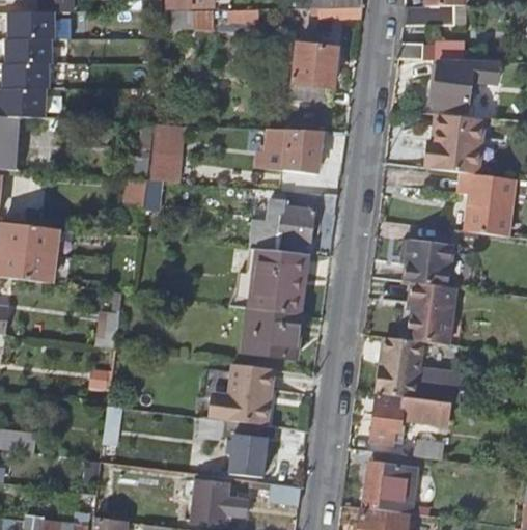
[(72,12),(71,0),(39,0),(40,12),(54,12),(72,12)]
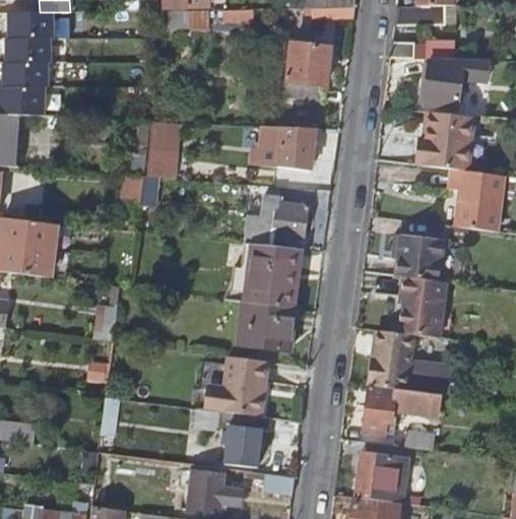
[(160,11),(159,0),(143,0),(143,11),(160,11)]
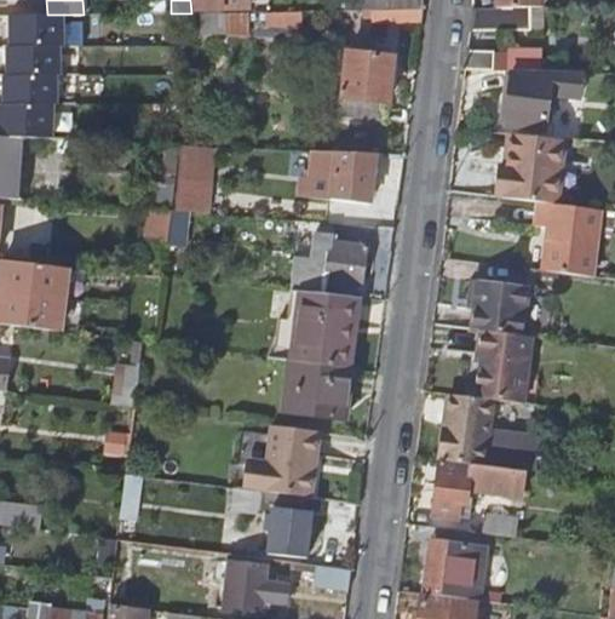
[(386,0),(386,10),(420,10),(420,0),(386,0)]
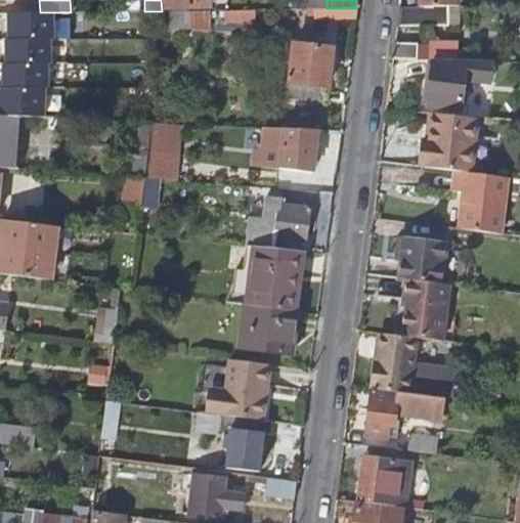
[(450,6),(420,7),(401,8),(399,27),(449,28),(450,6)]
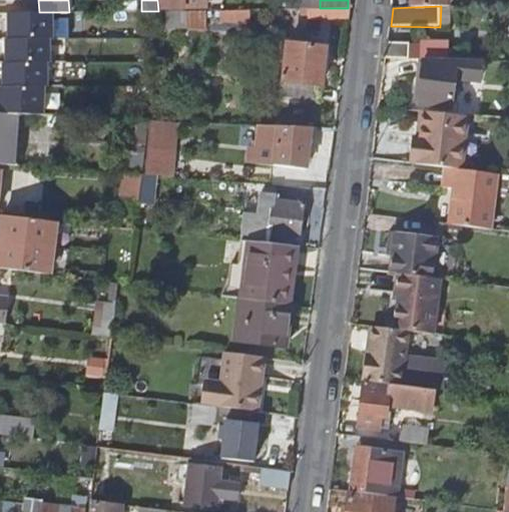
[(184,10),(167,11),(167,25),(184,25),(184,10)]
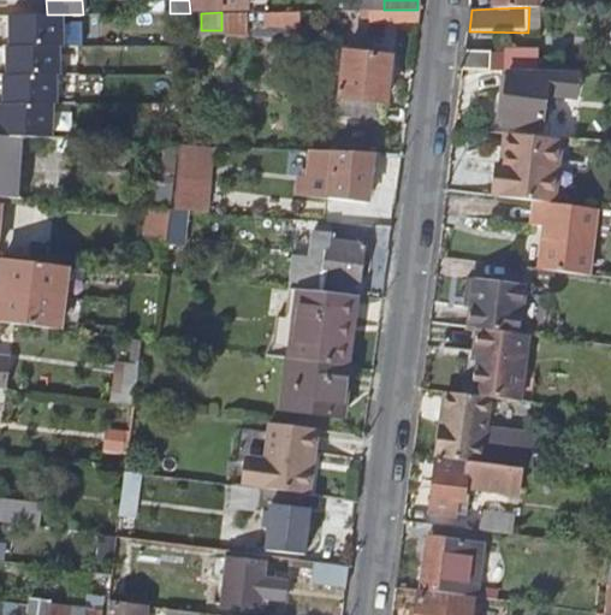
[(63,47),(63,15),(47,15),(9,15),(9,46),(5,46),(5,76),(1,76),(1,104),(0,104),(0,136),(24,137),(51,137),(52,104),(55,104),(57,76),(59,76),(60,47),(63,47)]
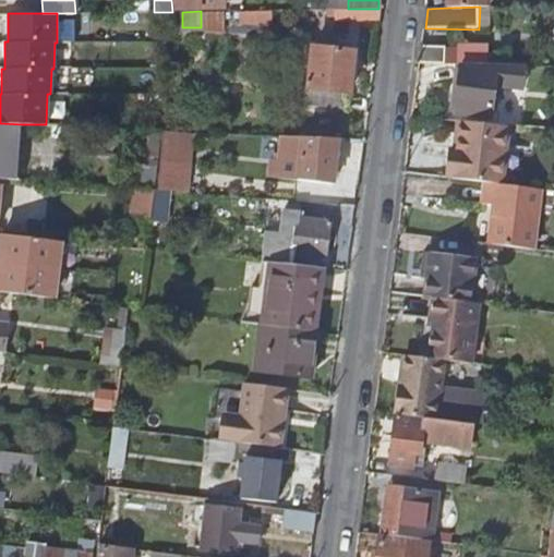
[(316,45),(311,85),(300,83),(298,100),(348,107),(350,92),(351,92),(357,50),(345,48),(346,43),(334,40),(333,47),(316,45)]
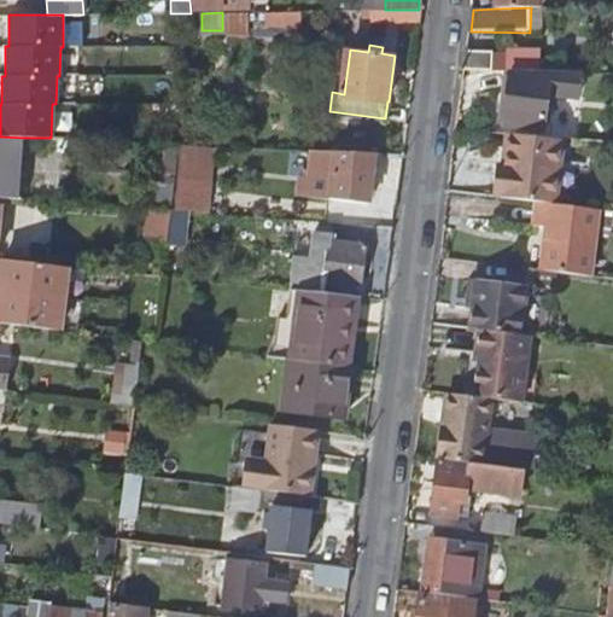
[(467,56),(466,70),(483,71),(484,56),(467,56)]
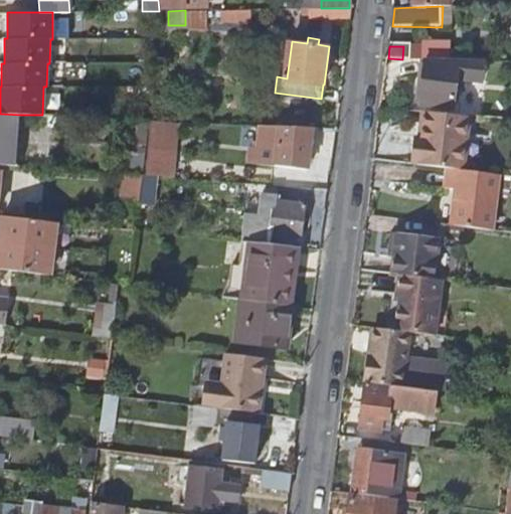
[(486,61),(429,59),(420,104),(452,109),(458,78),(483,82),(486,61)]
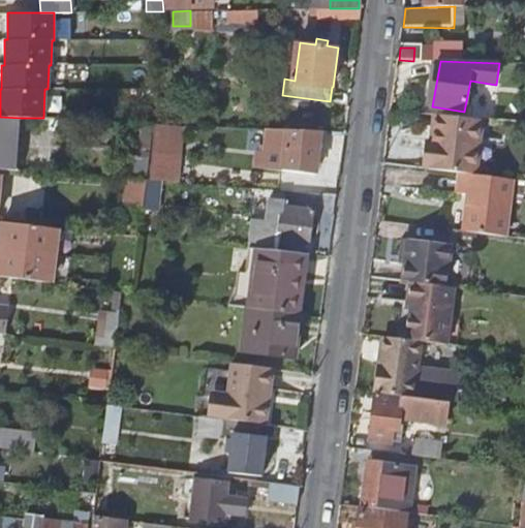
[(432,169),(461,173),(476,175),(482,118),(437,115),(432,169)]
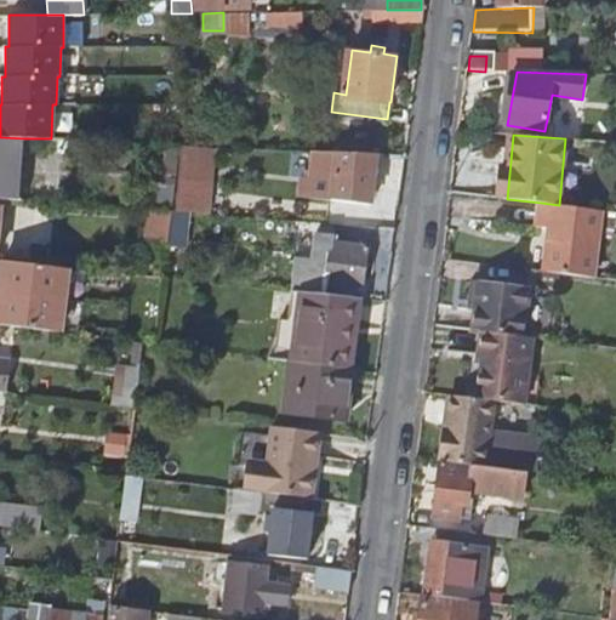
[(0,197),(22,199),(24,138),(0,137),(0,197)]
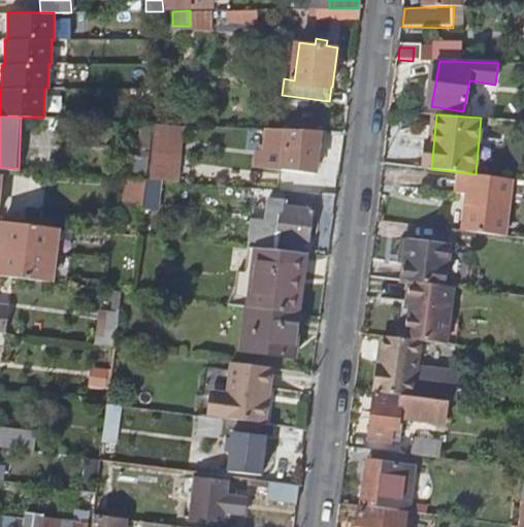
[(323,131),(276,129),(274,144),(286,145),(282,169),(317,173),(323,131)]
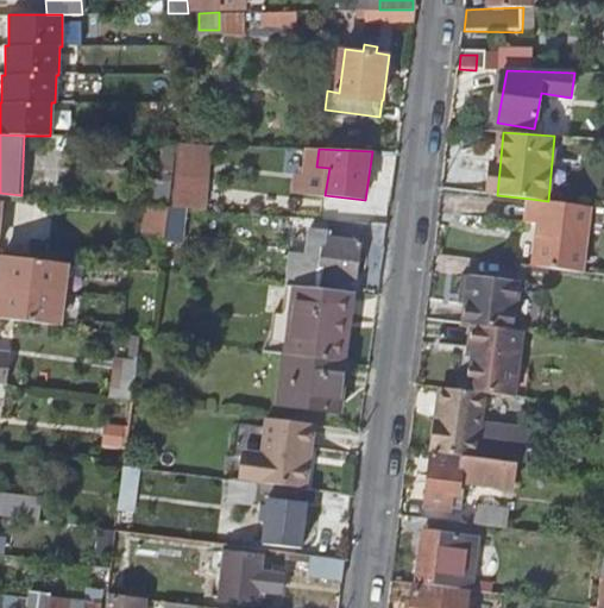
[(168,206),(202,210),(205,182),(171,180),(168,206)]
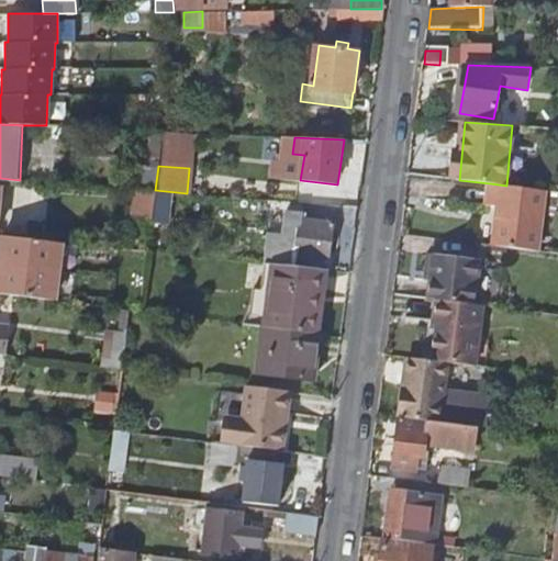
[(492,245),(537,251),(545,190),(506,186),(490,183),(487,208),(497,209),(492,245)]
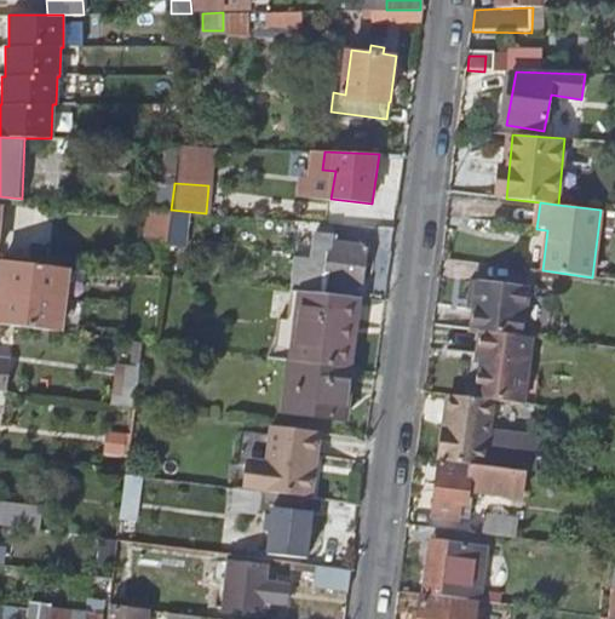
[(171,215),(166,245),(178,246),(182,216),(171,215)]
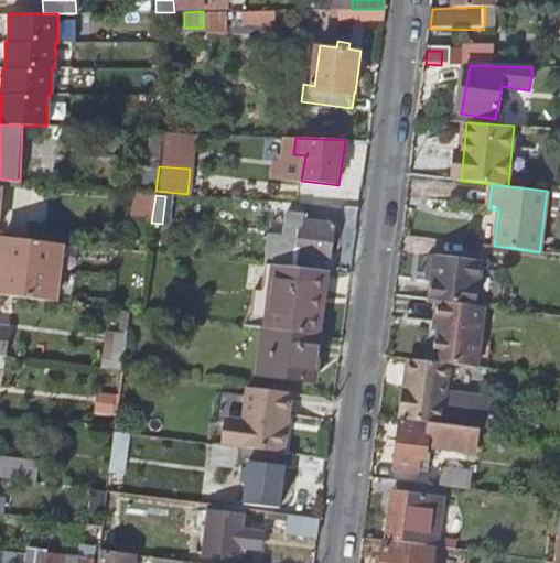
[(299,239),(298,257),(330,259),(334,223),(310,220),(311,212),(302,212),(302,218),(295,218),(293,231),(300,233),(299,239)]
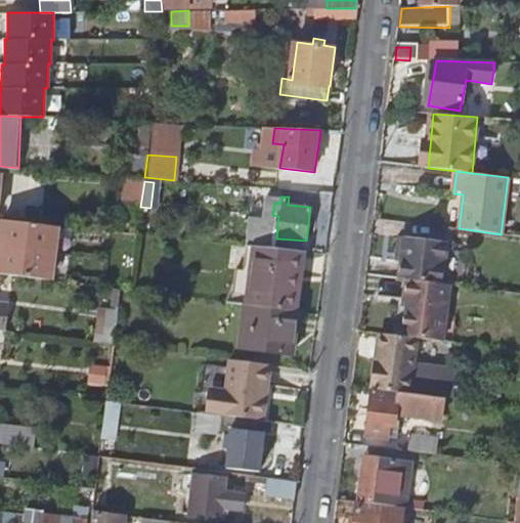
[(0,273),(49,279),(55,226),(0,220),(0,273)]
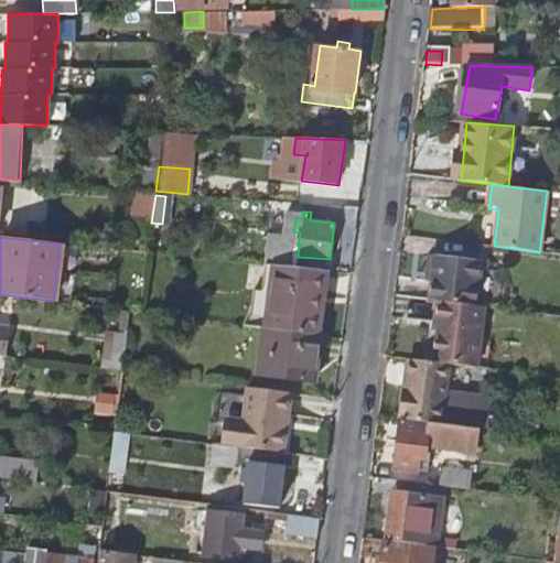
[(279,255),(298,257),(299,239),(288,238),(288,242),(280,242),(279,255)]
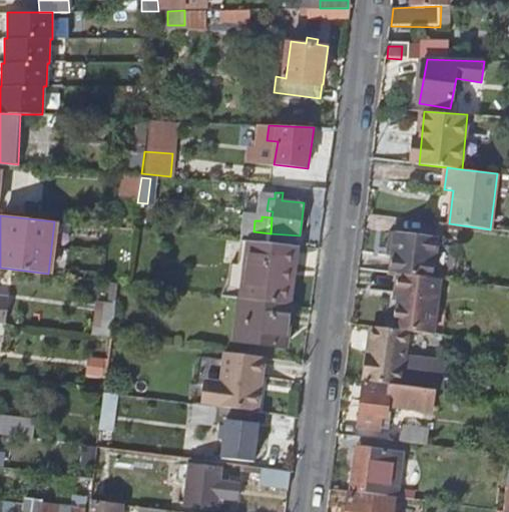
[(389,272),(397,273),(438,279),(442,239),(395,233),(389,272)]
